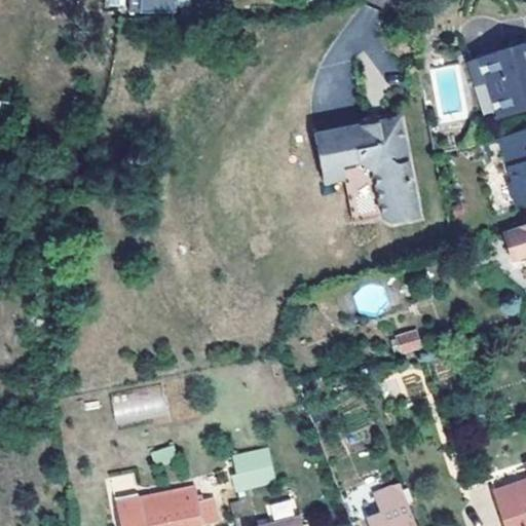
[(124,0),(124,8),(128,8),(173,9),(172,0),(124,0)]
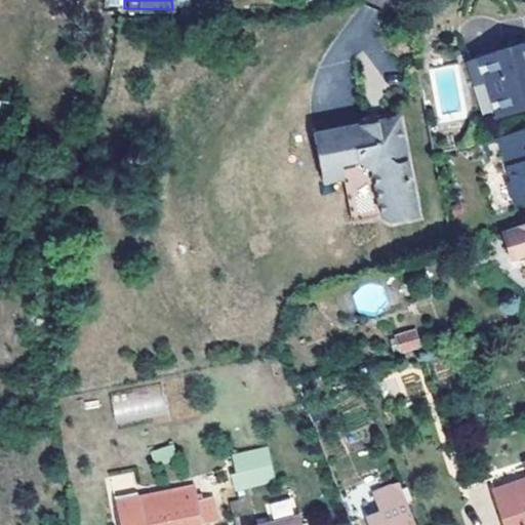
[(524,43),(479,58),(486,81),(496,115),(524,106),(524,43)]
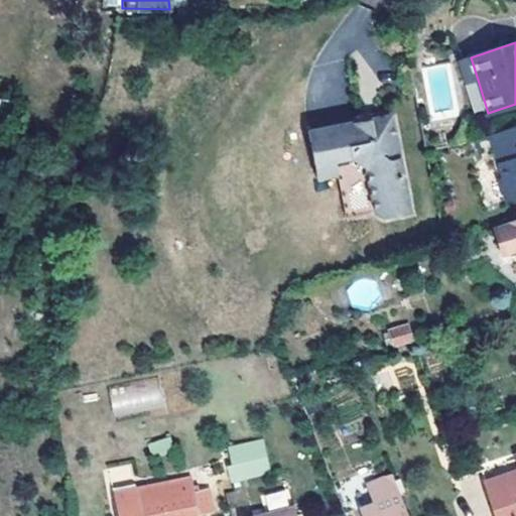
[(455,63),(461,85),(478,80),(471,57),(455,63)]
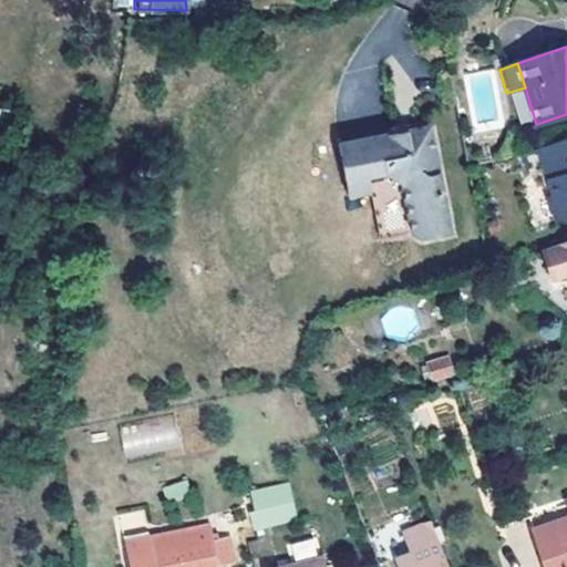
[(390,126),(387,134),(393,134),(398,137),(398,138),(408,138),(405,130),(415,129),(406,123),(390,126)]
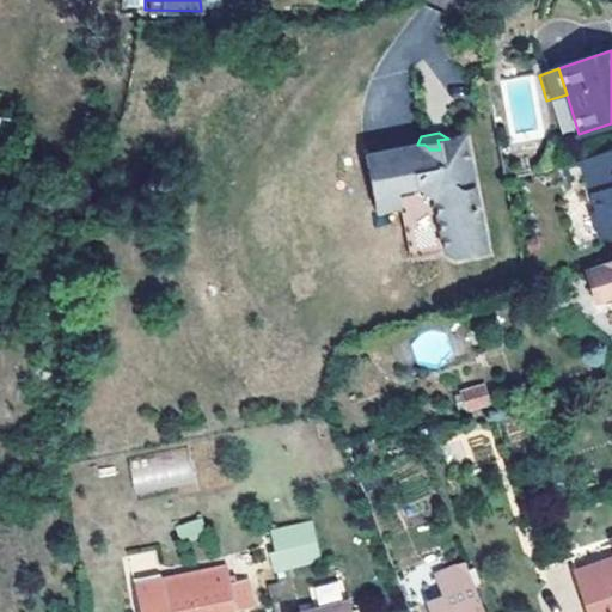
[(424,145),(417,145),(366,154),(377,210),(403,207),(423,203),(439,216),(447,258),(488,252),(466,136),(448,139),(438,140),(440,150),(429,150),(429,148),(424,145)]
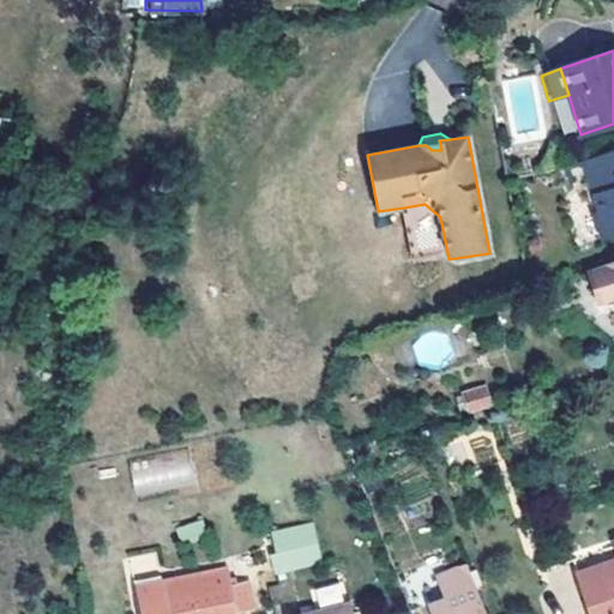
[(613,150),(583,161),(600,212),(594,214),(602,238),(613,233),(613,150)]
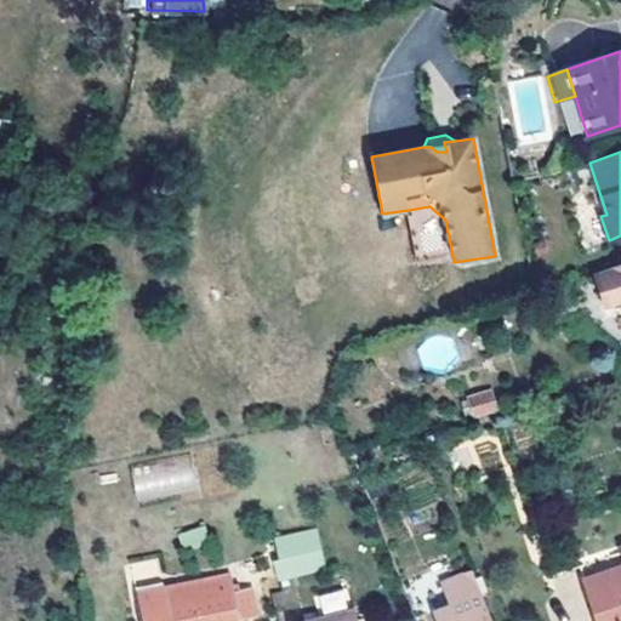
[(412,232),(409,210),(382,214),(387,234),(412,232)]
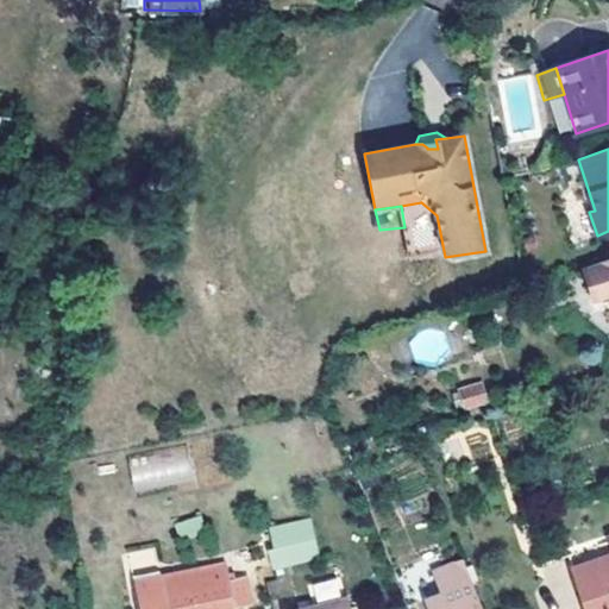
[(608,257),(591,264),(603,296),(608,294),(608,257)]
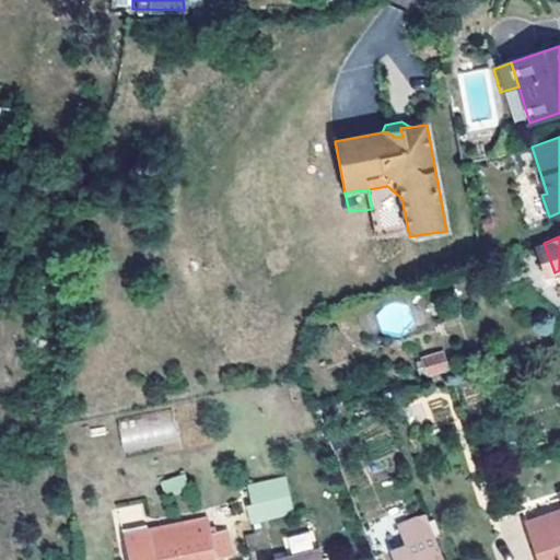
[(547,275),(555,272),(544,243),(536,245),(547,275)]
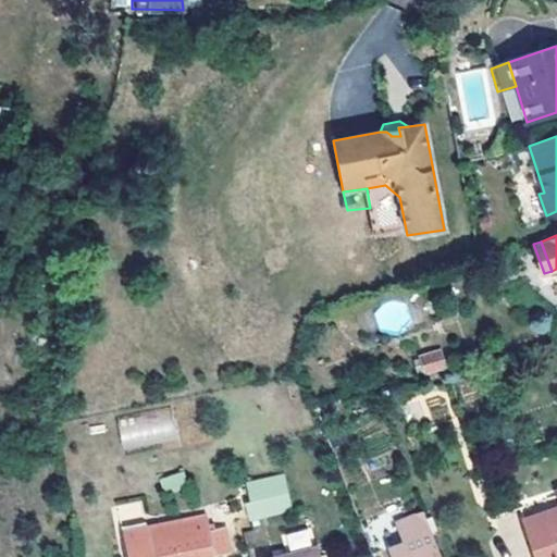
[(424,368),(441,363),(435,349),(420,355),(424,368)]
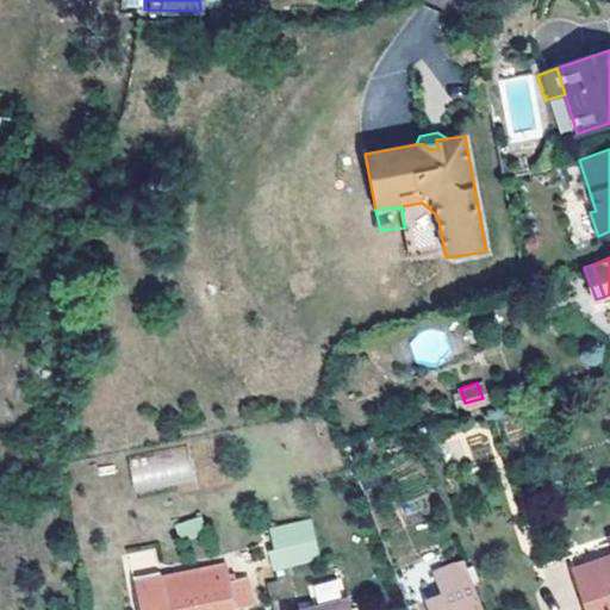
[(190,450),(130,455),(134,490),(193,485),(190,450)]
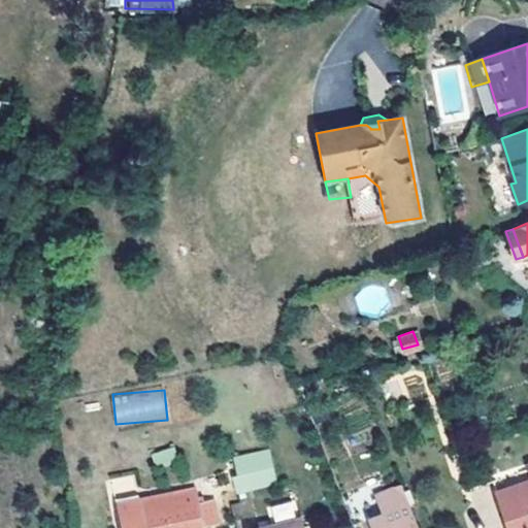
[(231,474),(233,490),(273,482),(267,450),(232,457),(235,473),(231,474)]
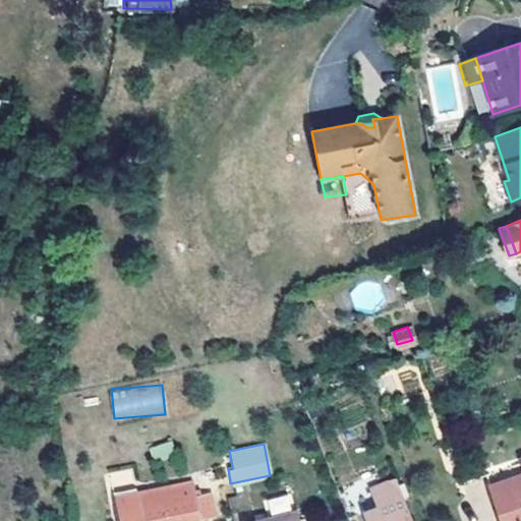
[(508,488),(491,496),(500,520),(507,520),(517,517),(518,520),(520,520),(520,461),(520,462),(520,464),(520,473),(505,480),(508,488)]
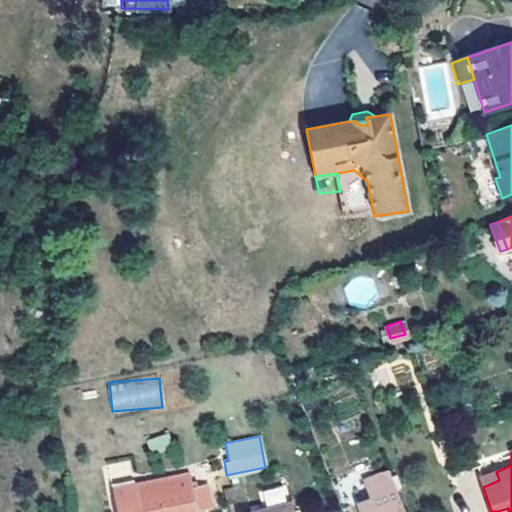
[(369,503),(355,508),(356,511),(403,511),(389,471),(361,482),(365,490),(369,503)]
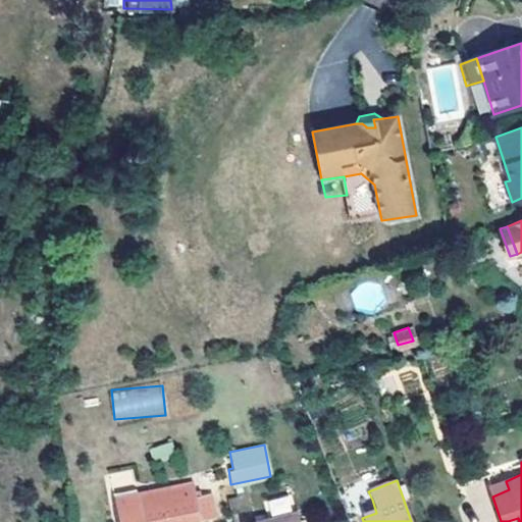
[(116,521),(190,521),(213,517),(209,493),(200,494),(198,488),(194,488),(192,481),(112,498),(116,521)]
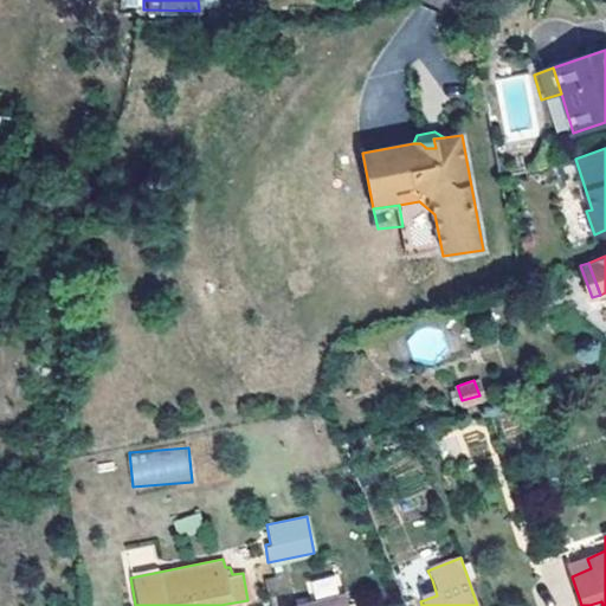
[(568,565),(572,577),(591,568),(587,559),(568,565)]
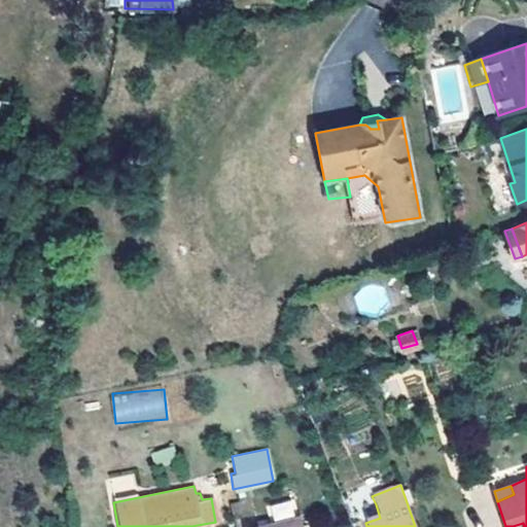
[(270,519),(296,515),(294,499),(268,504),(270,519)]
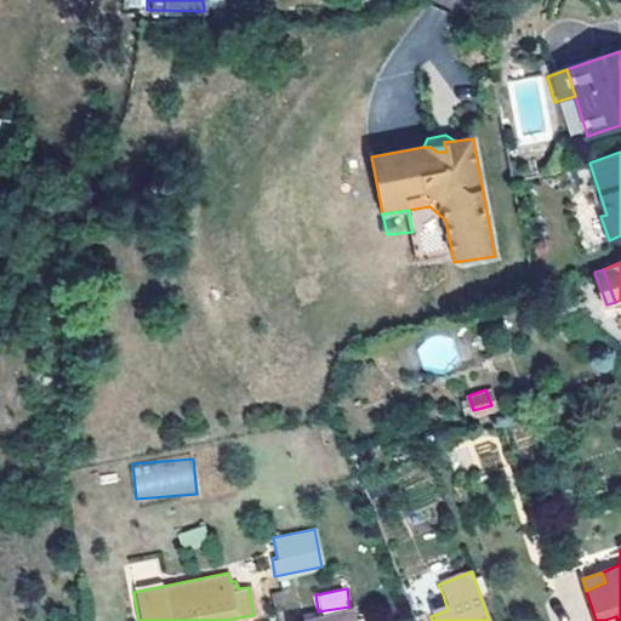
[(426,602),(431,616),(448,610),(443,594),(426,602)]
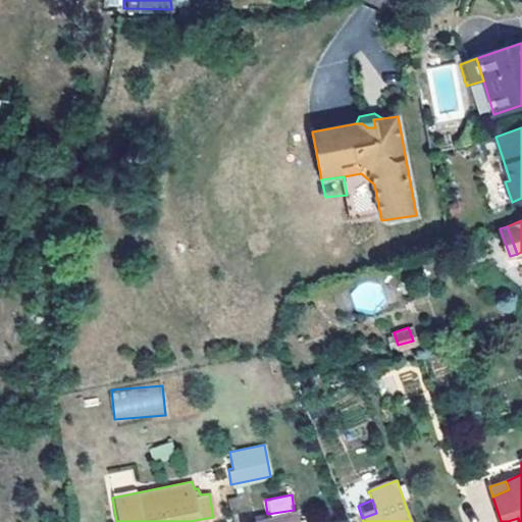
[(293,521),(292,512),(241,521),(293,521)]
